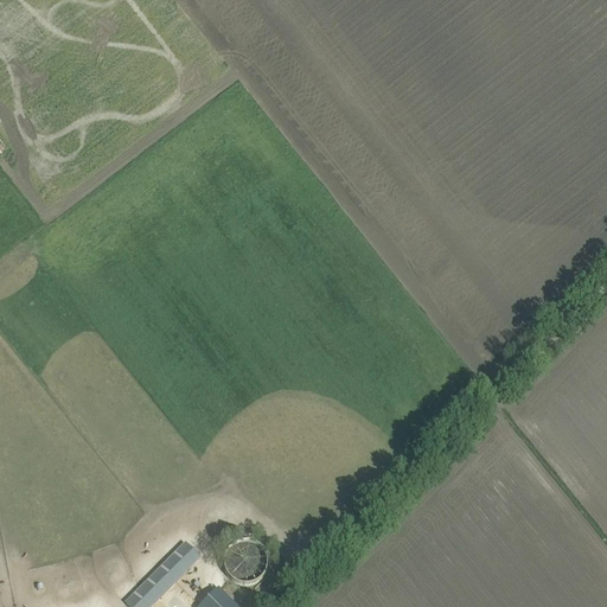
[(0,0),(0,19),(24,0),(0,0)]
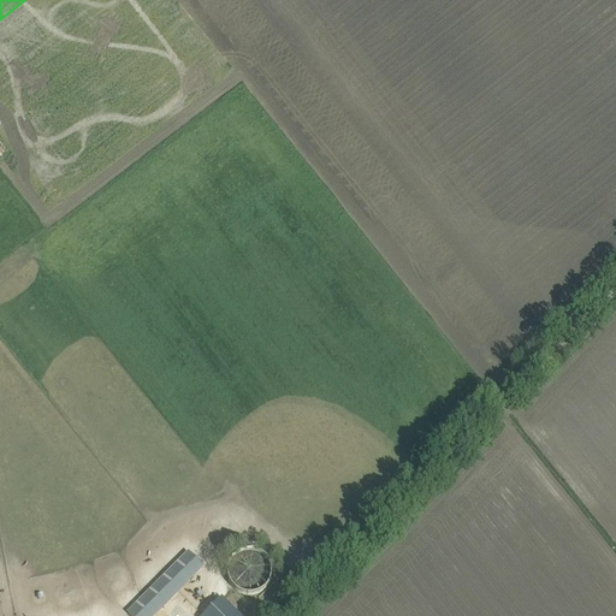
[(227,569),(227,573),(227,578),(229,581),(230,585),(232,588),(236,591),(240,592),(243,594),(247,594),(250,594),(255,594),(259,592),(262,591),(265,588),(267,585),(268,581),(270,578),(271,573),(270,569),(268,566),(267,562),(265,558),(262,556),(259,554),(255,552),(250,552),(247,552),(243,552),(240,554),(236,556),(232,558),(230,562),(229,566),(227,569)]
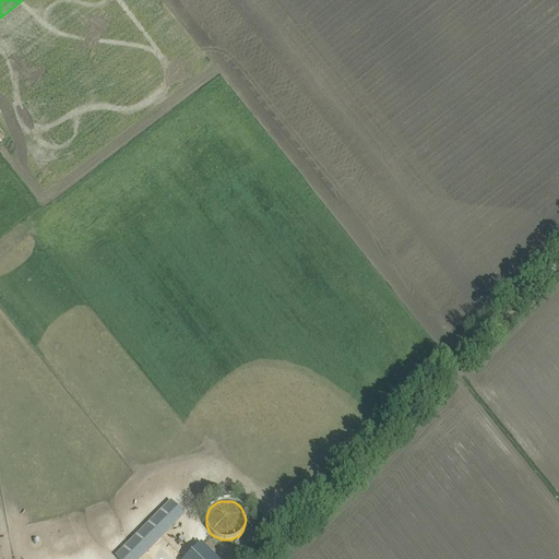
[(158,539),(177,519),(168,511),(150,531),(158,539)]
